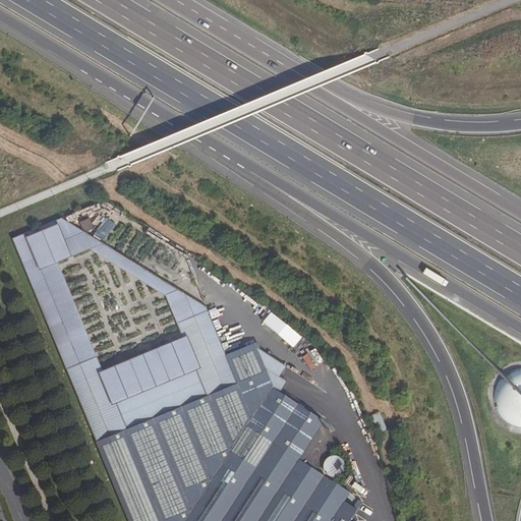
[(95,360),(67,372),(128,520),(350,520),(349,520),(356,510),(346,503),(349,493),(297,459),(324,421),(283,395),(272,387),(256,349),(253,343),(225,355),(208,313),(179,325),(197,367),(113,402),(95,360)]
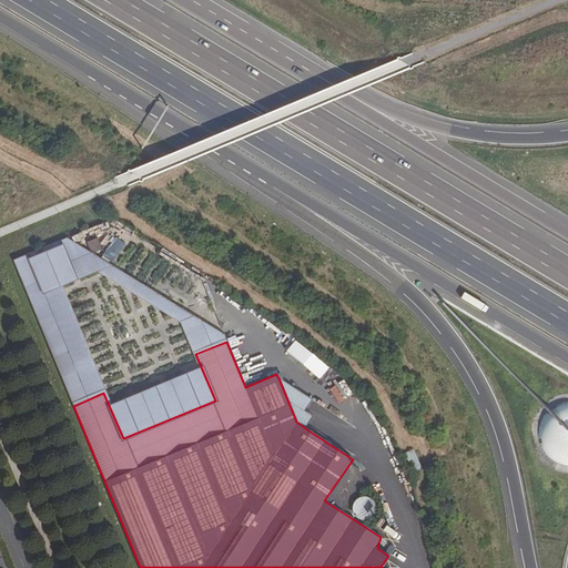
[(297,359),(312,369),(320,359),(305,350),(297,359)]
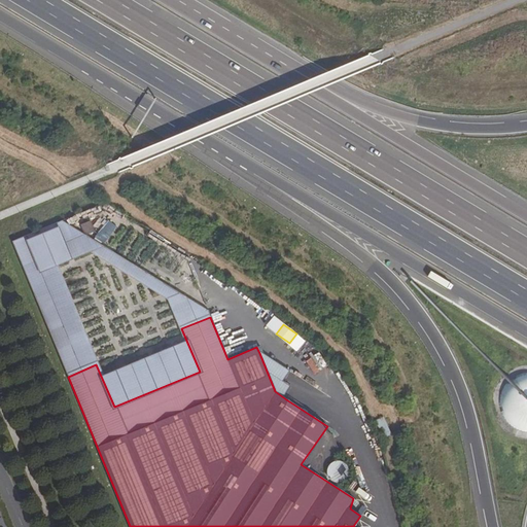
[(286,399),(292,389),(285,385),(291,374),(259,353),(275,391),(286,399)]
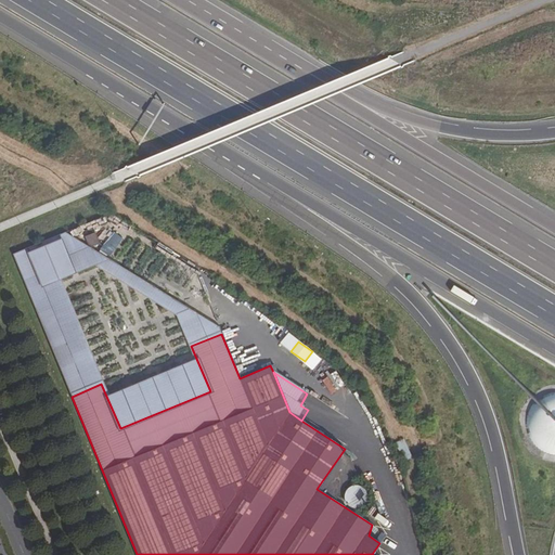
[(554,459),(554,387),(516,403),(531,441),(537,439),(546,463),(554,459)]
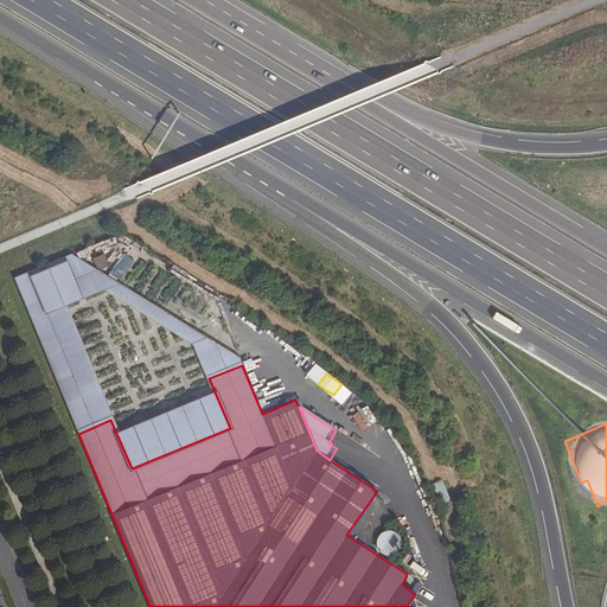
[(441,480),(433,484),(438,497),(447,494),(441,480)]
